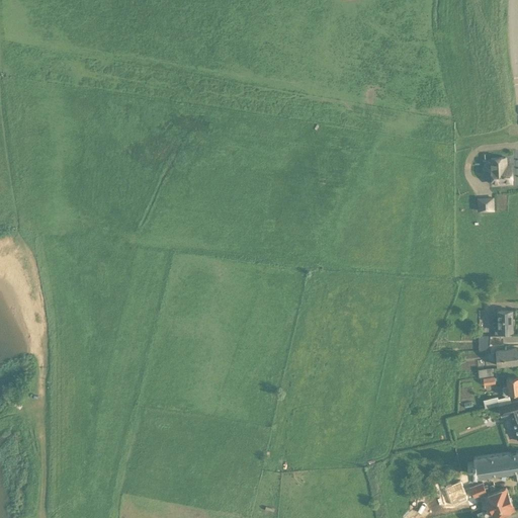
[(513,183),(512,167),(506,167),(506,158),(491,159),(491,160),(489,160),(489,171),(492,171),(493,184),(513,183)]
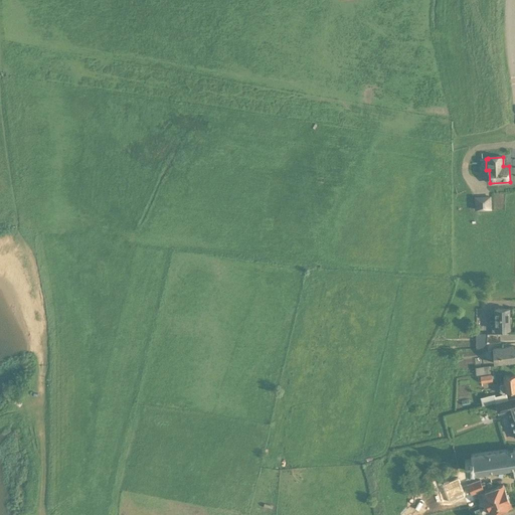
[(491,209),(490,197),(476,198),(476,210),(491,209)]
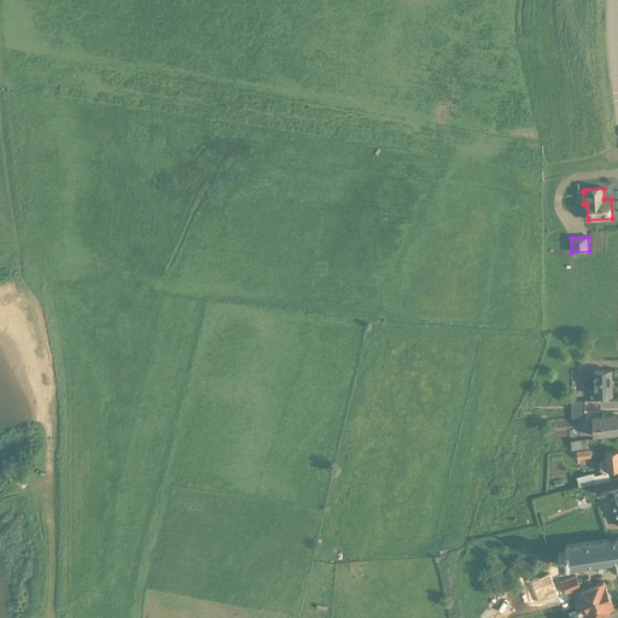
[(595,369),(595,378),(589,378),(589,388),(595,388),(595,397),(612,397),(612,371),(595,369)]
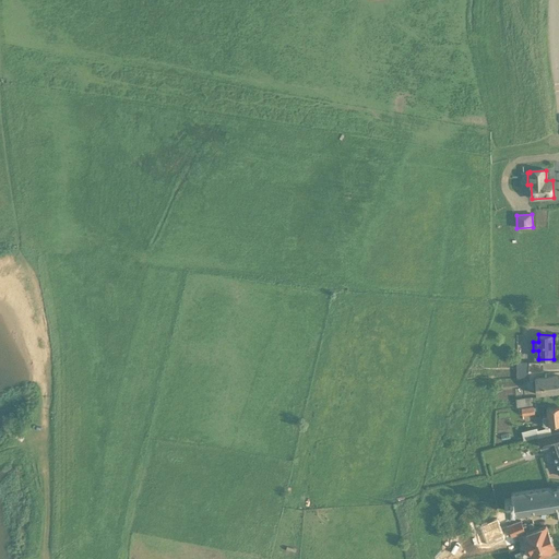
[(558,393),(558,376),(537,378),(537,395),(558,393)]
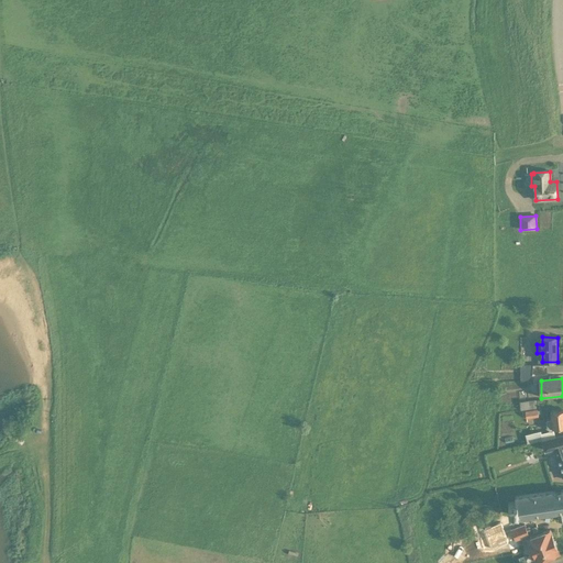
[(521,411),(538,409),(537,400),(520,403),(521,411)]
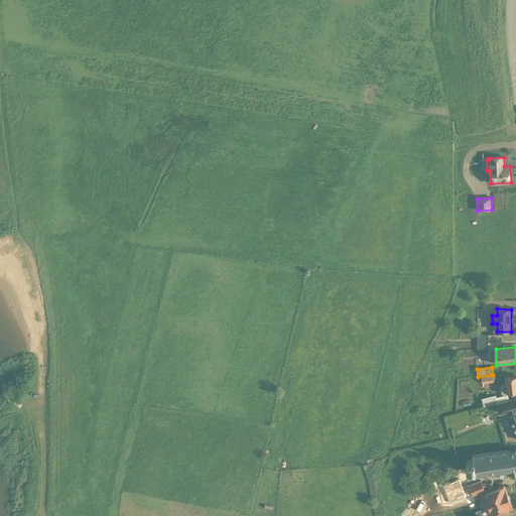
[(466,373),(467,380),(476,379),(475,372),(466,373)]
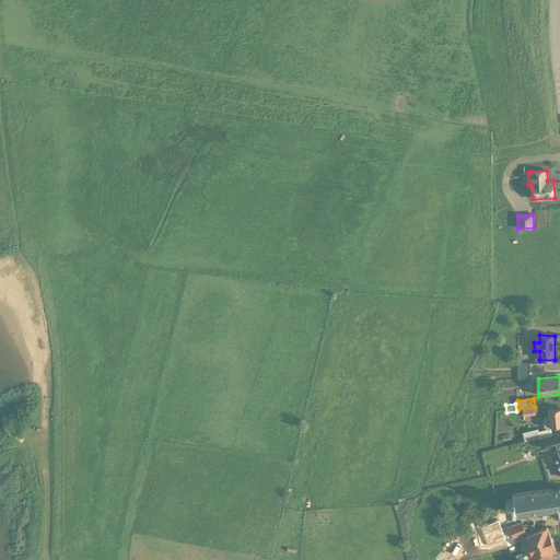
[(536,416),(535,408),(523,409),(524,417),(536,416)]
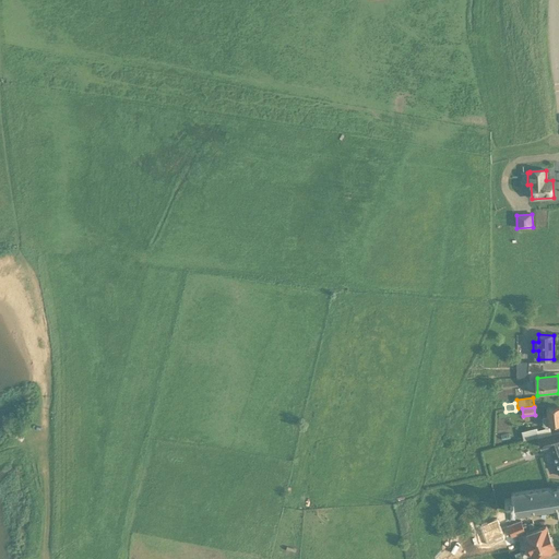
[(558,408),(547,411),(548,417),(543,417),(544,427),(545,426),(546,429),(549,428),(549,427),(558,425),(558,408)]
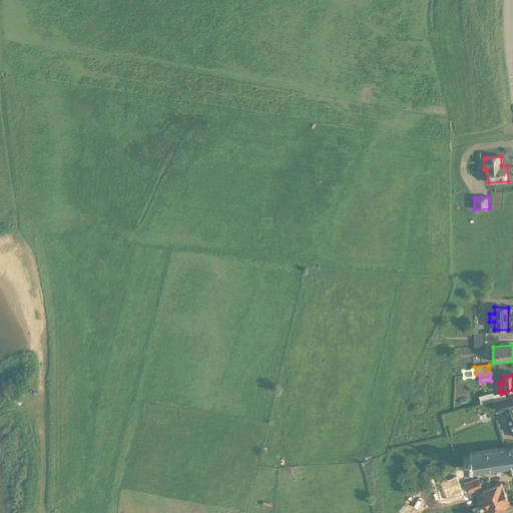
[(474,379),(465,380),(466,388),(475,386),(474,379)]
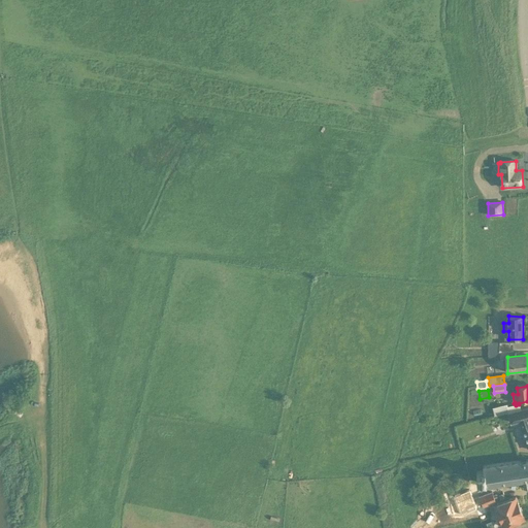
[(508,414),(507,405),(493,407),(495,417),(508,414)]
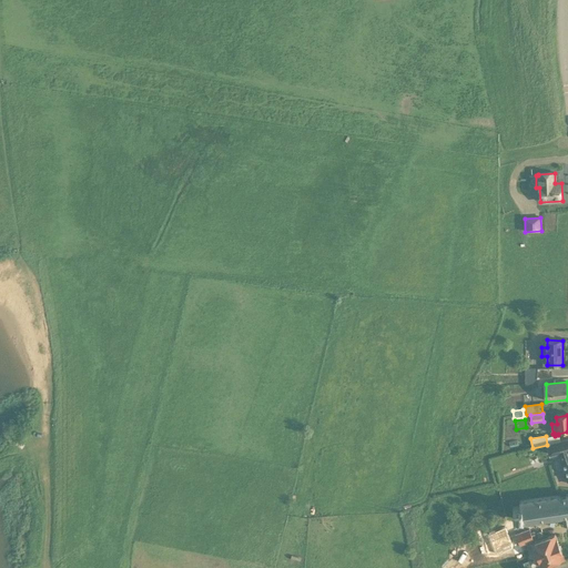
[(567,439),(548,445),(550,455),(559,453),(565,470),(565,472),(566,470),(567,473),(566,473),(565,475),(567,482),(567,439)]
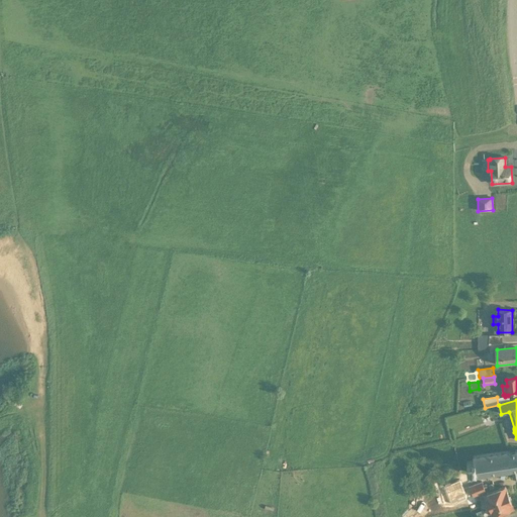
[(516,450),(516,449),(514,449),(514,451),(510,451),(509,451),(472,456),(473,461),(466,462),(467,473),(474,472),(475,477),(511,472),(513,480),(516,479),(516,450)]
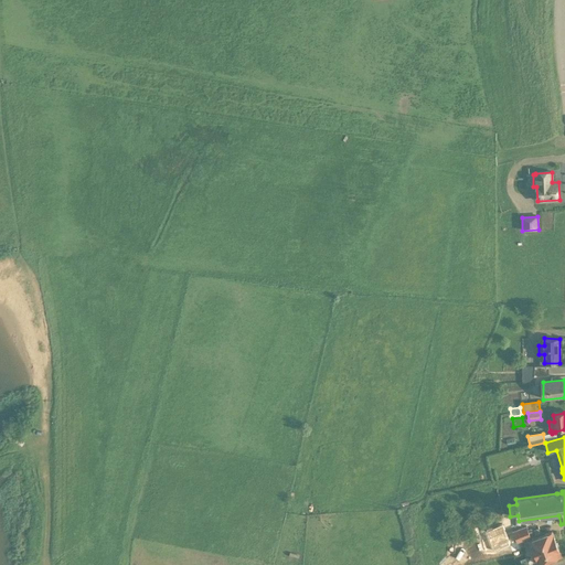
[(512,533),(512,532),(505,534),(512,552),(519,550),(516,543),(530,539),(526,528),(512,533)]
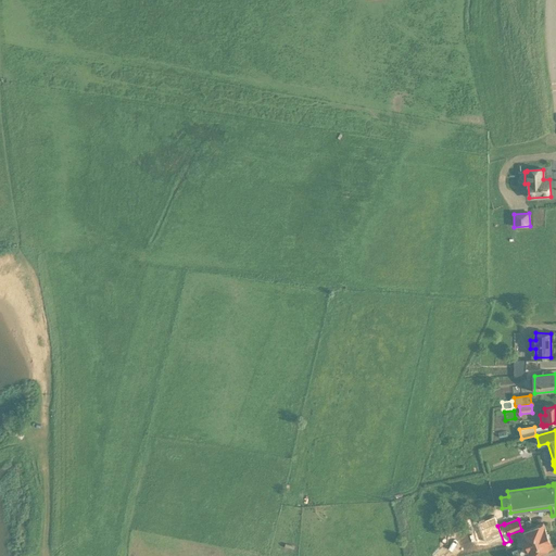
[(552,547),(543,523),(520,532),(529,555),(552,547)]
